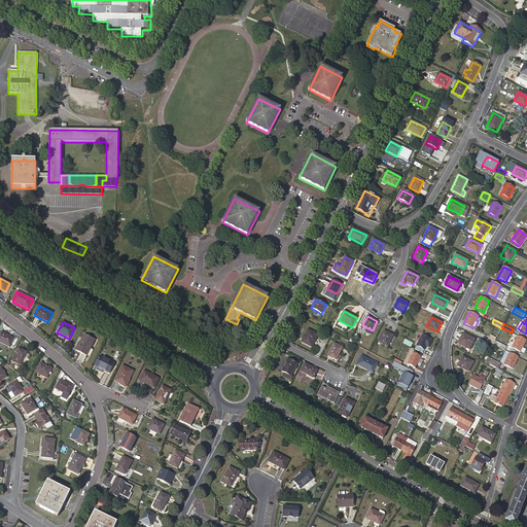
[(311,347),(318,335),(308,329),(301,342),(311,347)]
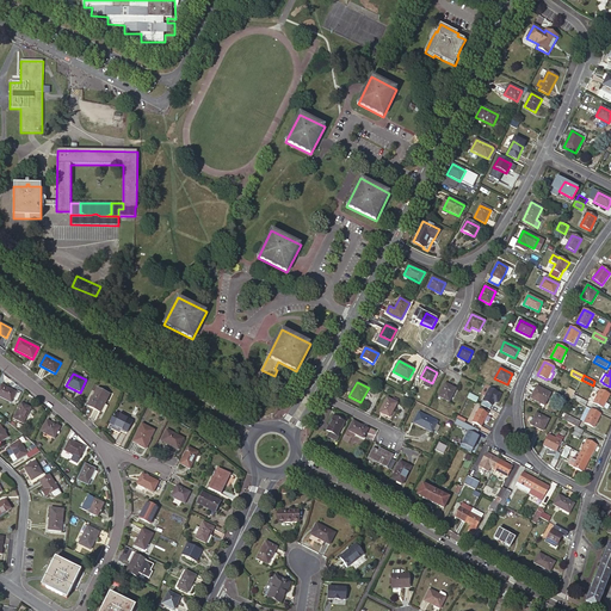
[(449,402),(456,389),(445,383),(439,396),(449,402)]
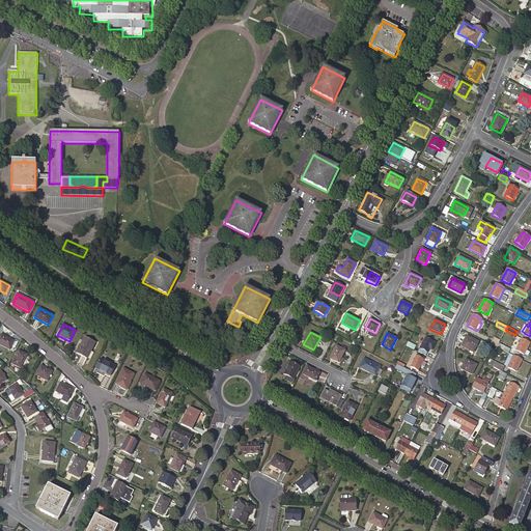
[(0,344),(9,350),(14,341),(1,335),(0,336),(0,344)]
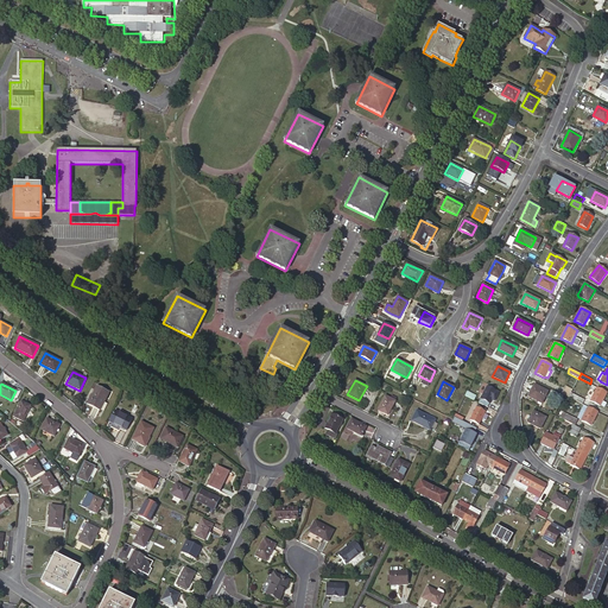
[(534,385),(531,391),(530,393),(529,397),(542,404),(548,392),(534,385)]
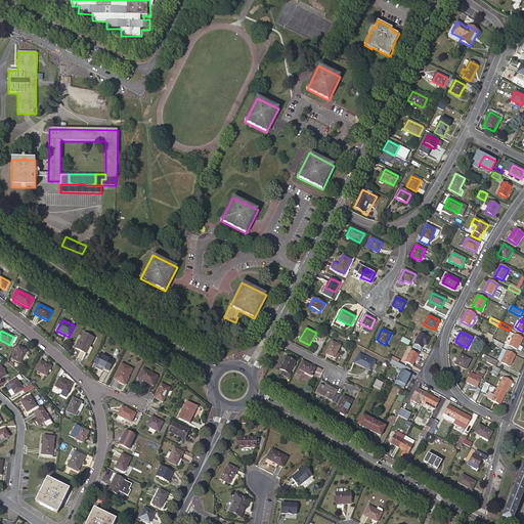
[(422,348),(428,337),(420,333),(415,344),(422,348)]
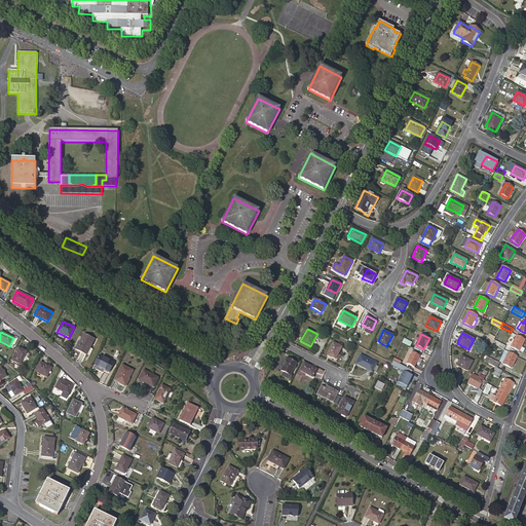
[(492,343),(494,340),(495,338),(489,334),(486,340),(489,342),(492,343)]
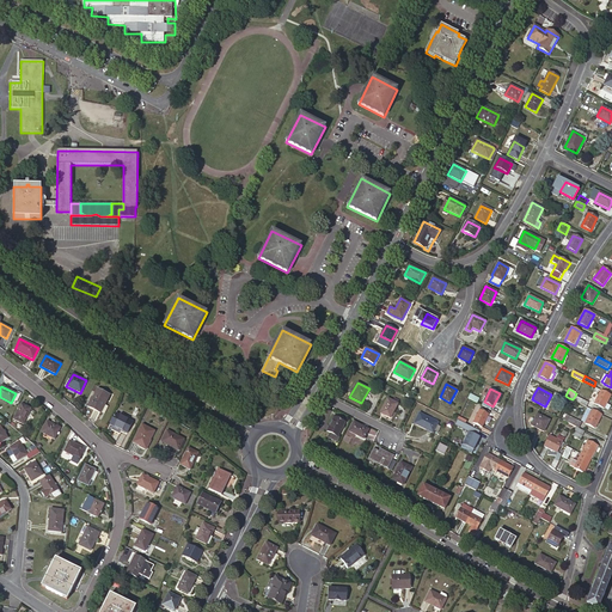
[(101,414),(109,396),(97,390),(92,402),(91,401),(87,407),(101,414)]
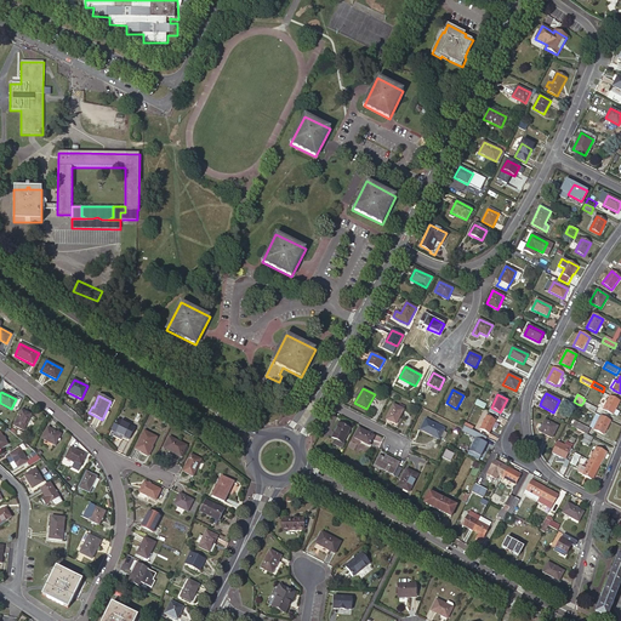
[(616,410),(620,402),(610,397),(607,404),(604,409),(603,410),(614,415),(614,414),(616,410)]
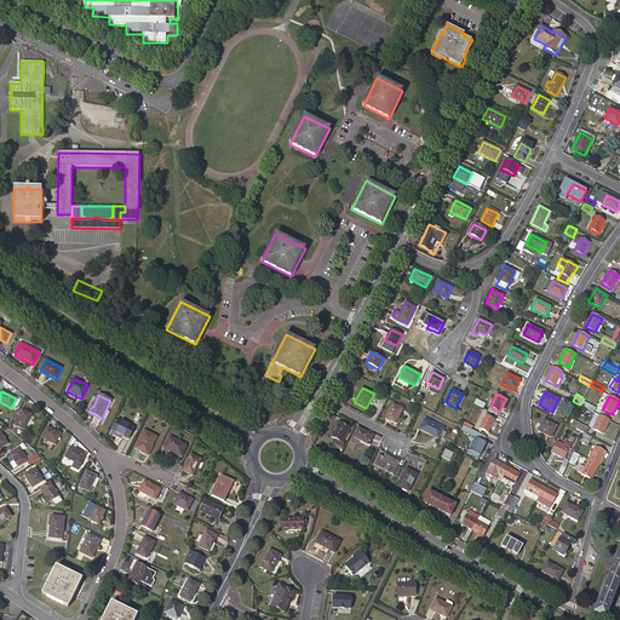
[(597,408),(583,401),(580,405),(595,413),(597,408)]
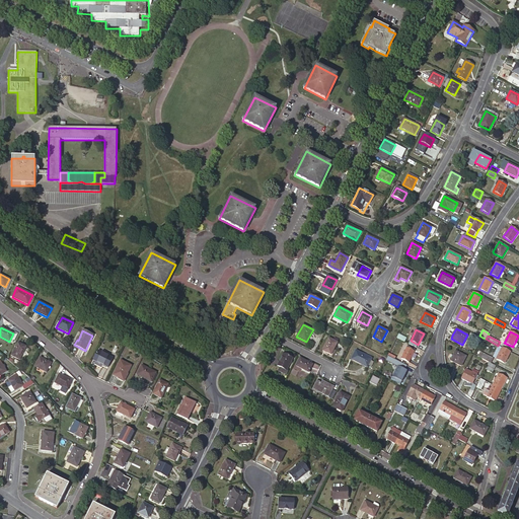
[(330,355),(338,343),(332,340),(328,338),(322,350),(330,355)]
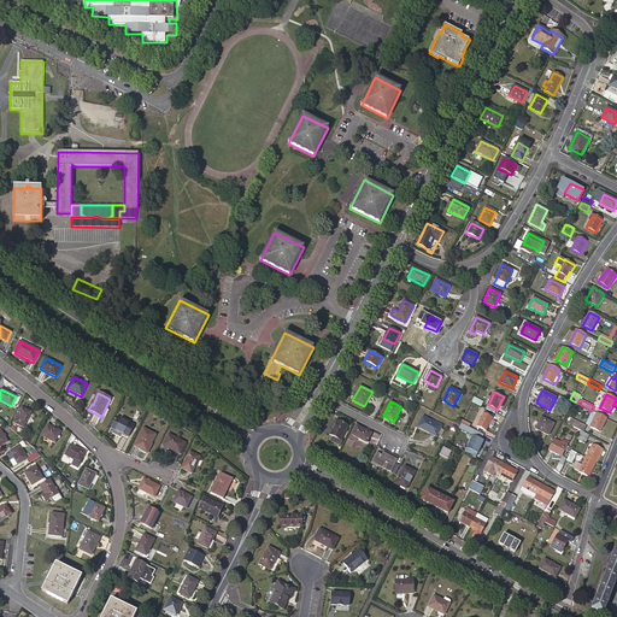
[(23,428),(31,412),(22,407),(13,423),(23,428)]
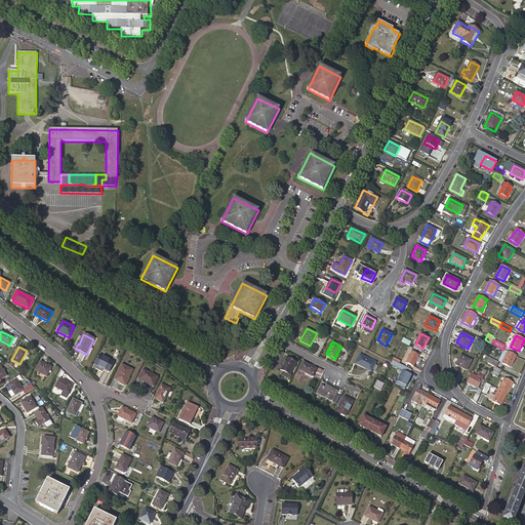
[(511,367),(517,356),(505,350),(499,361),(502,362),(502,363),(511,367)]
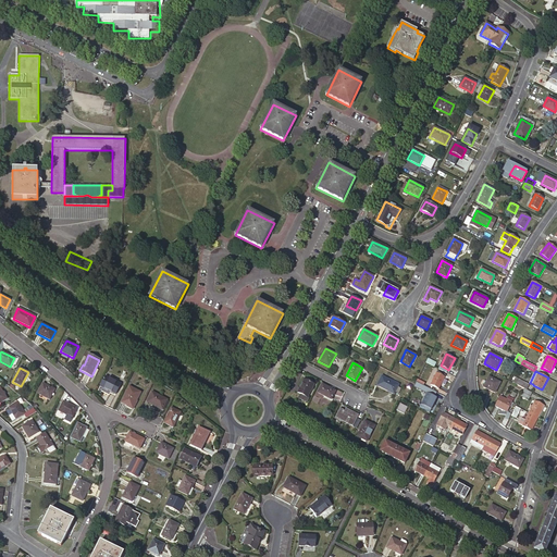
[(438,390),(445,378),(443,376),(443,375),(438,373),(438,374),(436,373),(431,385),(438,390)]
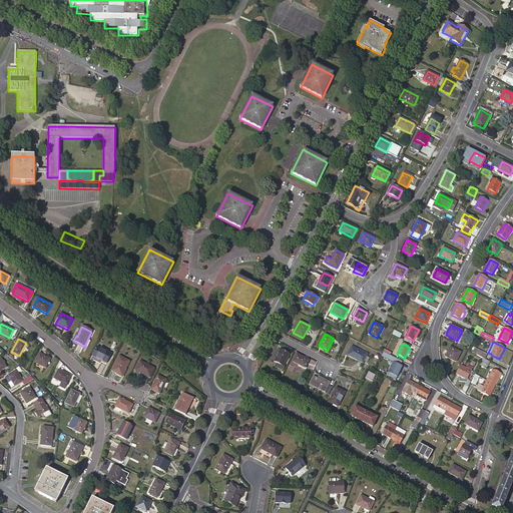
[(111,354),(102,350),(100,348),(96,347),(89,361),(92,362),(93,361),(100,364),(102,361),(106,363),(111,354)]
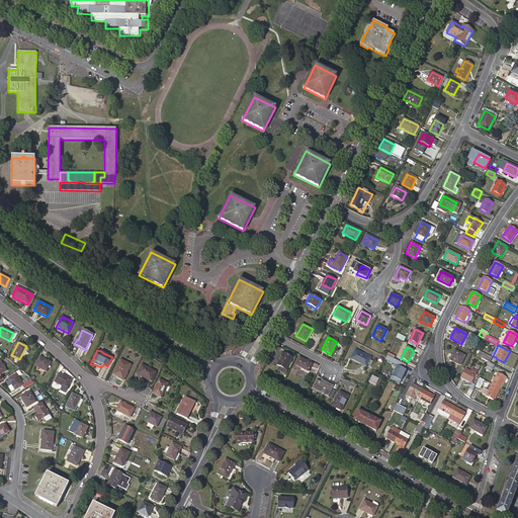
[(366,366),(370,358),(355,350),(350,358),(366,366)]
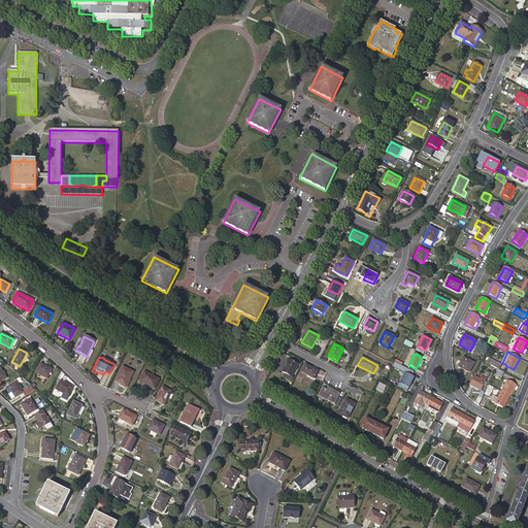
[(469,372),(474,363),(463,357),(458,367),(469,372)]
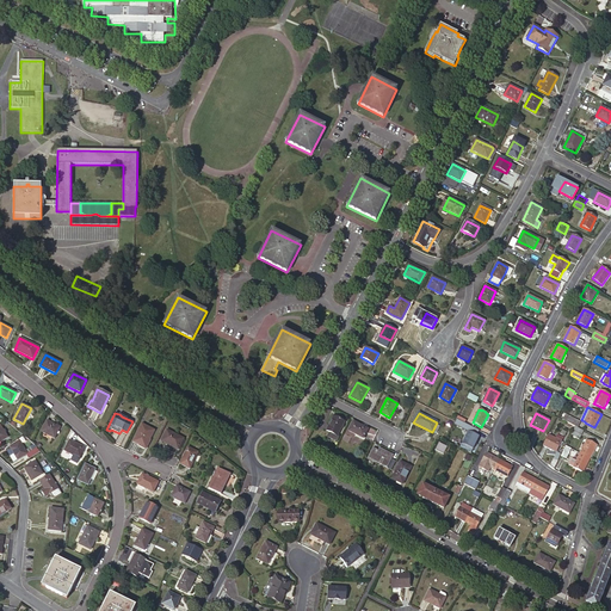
[(563,413),(560,419),(575,427),(578,427),(581,423),(563,413)]
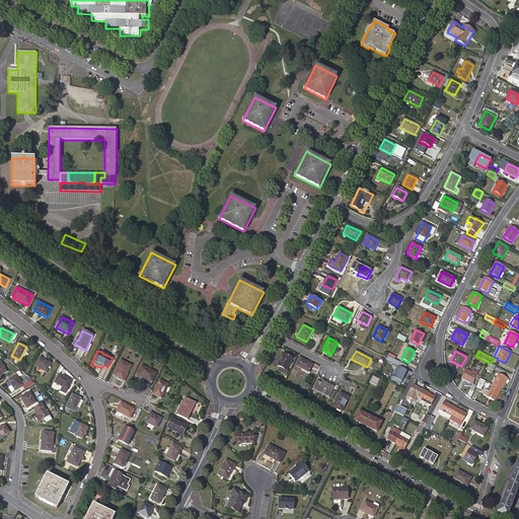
[(286,370),(288,368),(292,358),(283,354),(277,366),(282,368),(286,370)]
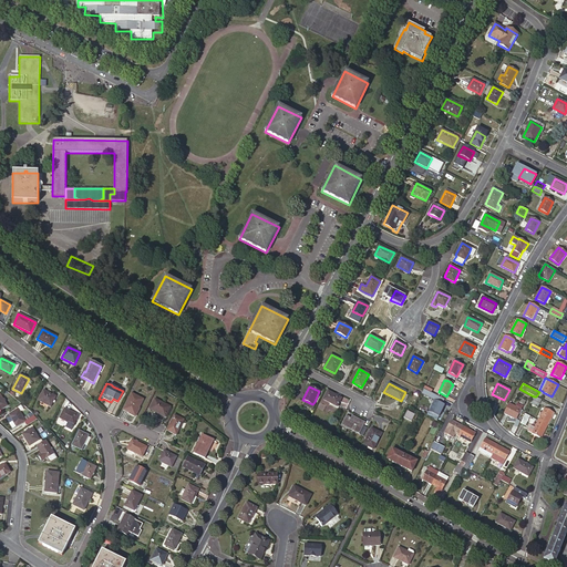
[(50,406),(55,397),(43,391),(38,401),(50,406)]
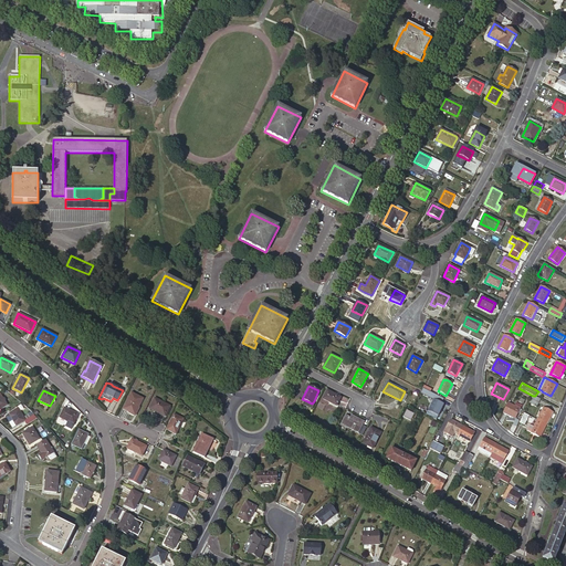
[(336,406),(341,397),(327,390),(323,399),(336,406)]
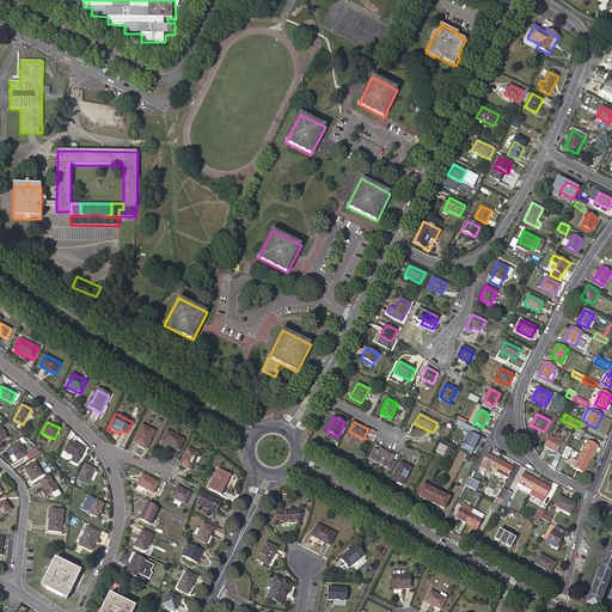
[(150,441),(154,432),(142,424),(133,442),(144,448),(147,440),(150,441)]
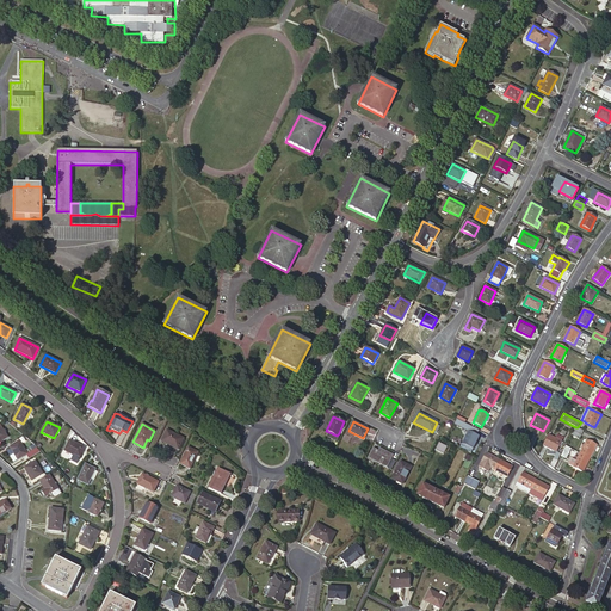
[(178,450),(184,439),(167,431),(161,442),(178,450)]
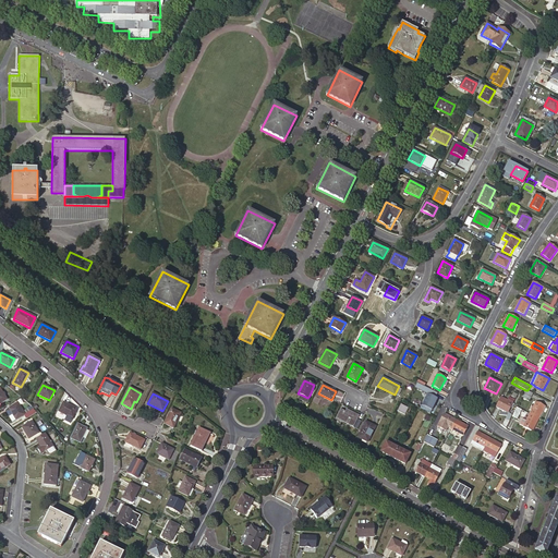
[(429,409),(435,398),(427,393),(422,405),(429,409)]
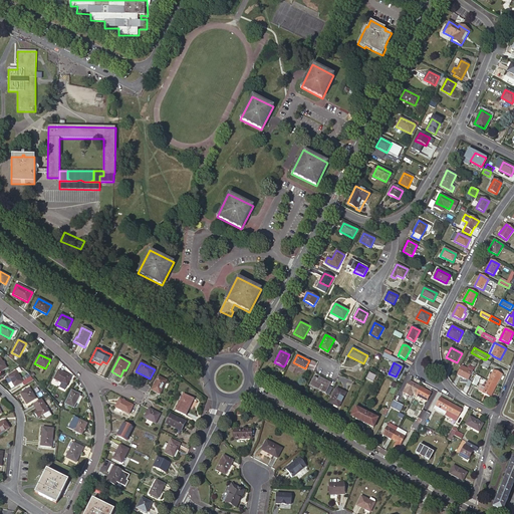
[(462,365),(457,374),(468,380),(471,374),(472,375),(474,372),(462,365)]
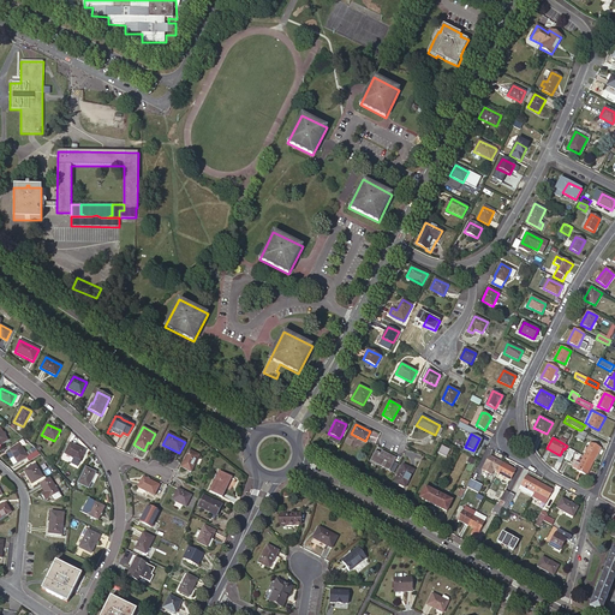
[(22,460),(28,457),(19,443),(11,448),(12,449),(10,452),(12,454),(13,457),(18,463),(22,460)]
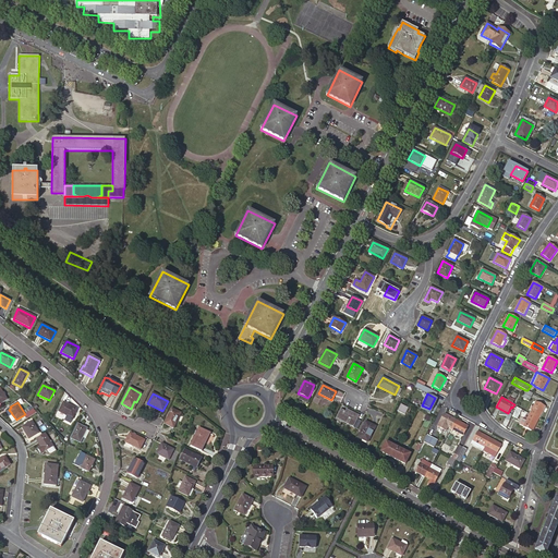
[(72,419),(77,409),(63,402),(59,412),(72,419)]
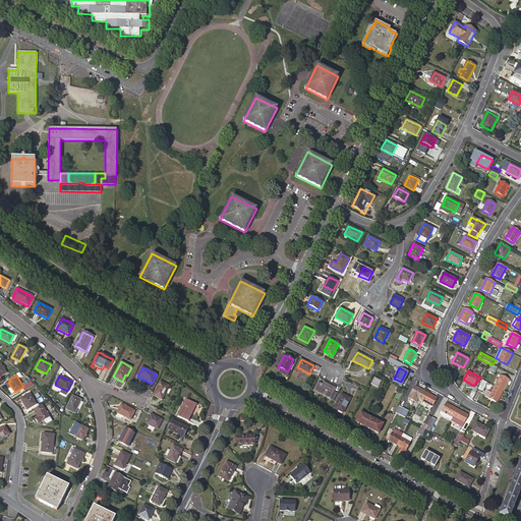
[(495,387),(504,391),(509,380),(501,375),(495,387)]
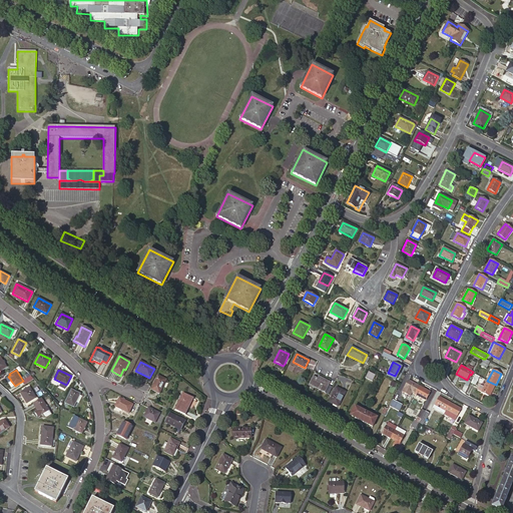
[(373,381),(376,375),(369,371),(366,377),(373,381)]
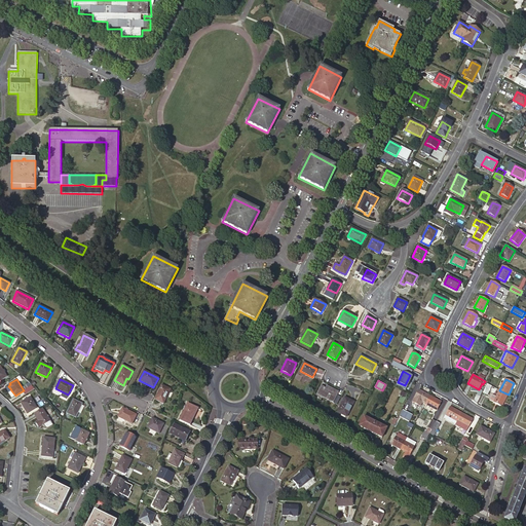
[(492,386),(488,384),(483,393),(488,396),(492,386)]
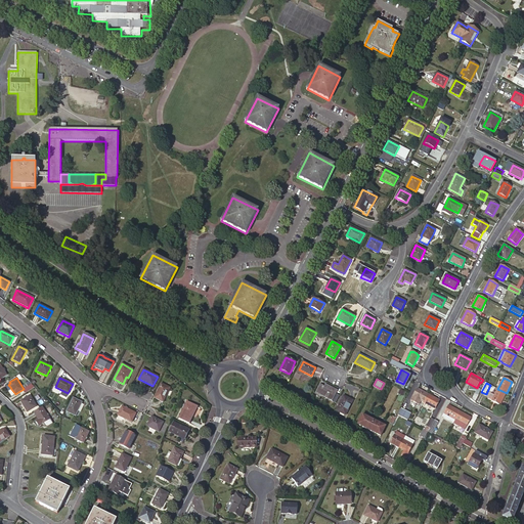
[(331,401),(336,403),(340,395),(336,393),(338,390),(325,384),(324,386),(320,384),(315,393),(320,396),(321,394),(332,399),(331,401)]
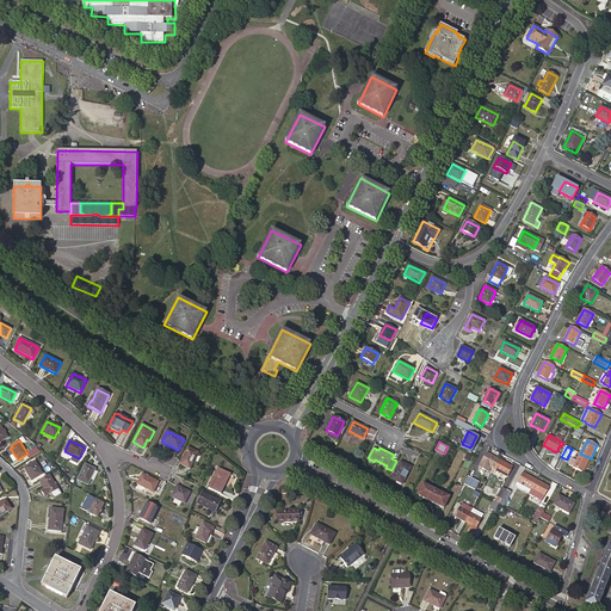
[(190,469),(197,454),(187,449),(180,464),(190,469)]
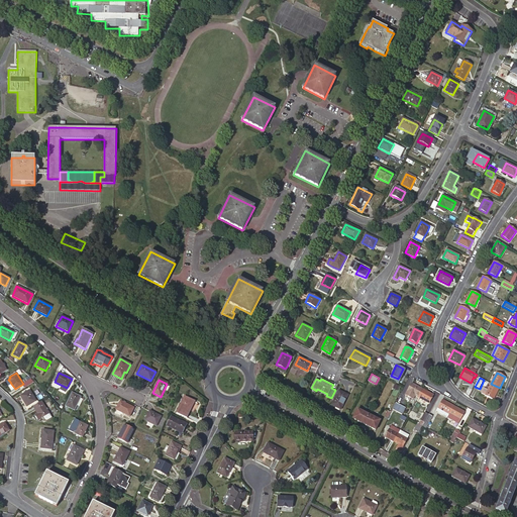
[(418,398),(422,389),(411,383),(407,392),(405,395),(412,399),(414,396),(418,398)]
